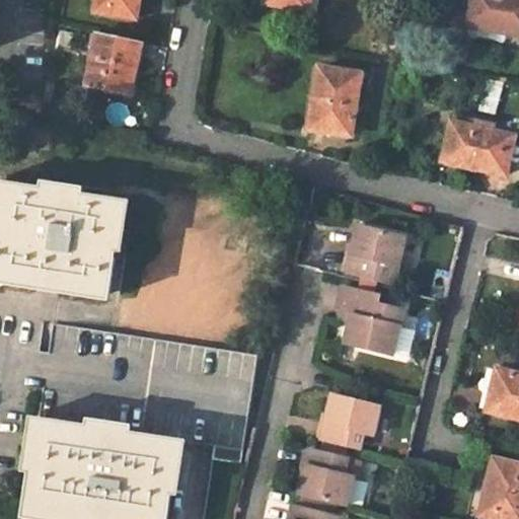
[(95,0),(94,7),(135,16),(138,0),(95,0)]
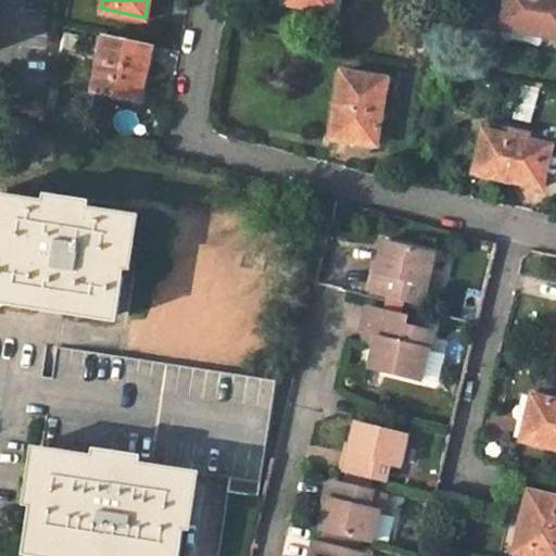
[(555,0),(504,0),(501,24),(555,33),(555,0)]
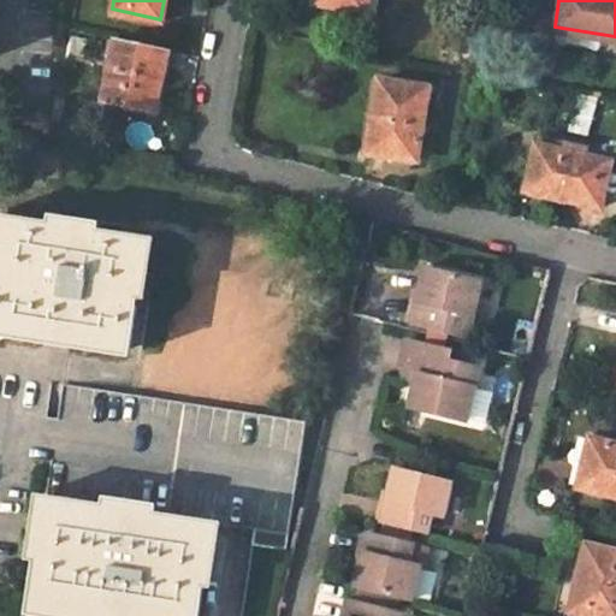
[(167,47),(118,35),(104,100),(152,113),(167,47)]
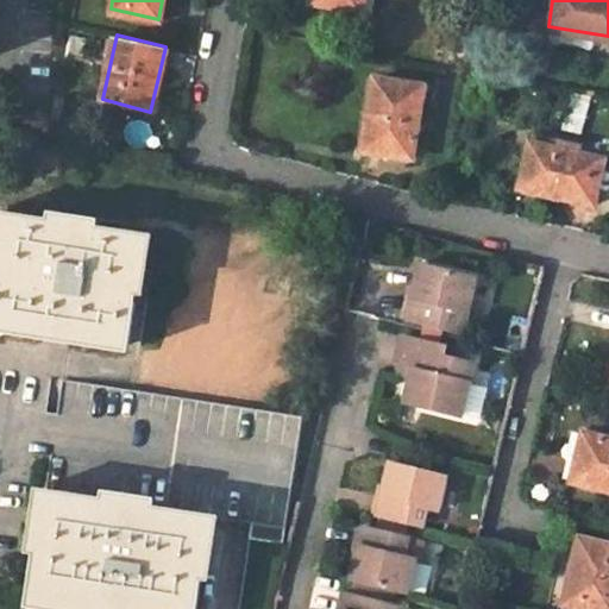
[(364,146),(413,156),(425,86),(375,77),(364,146)]
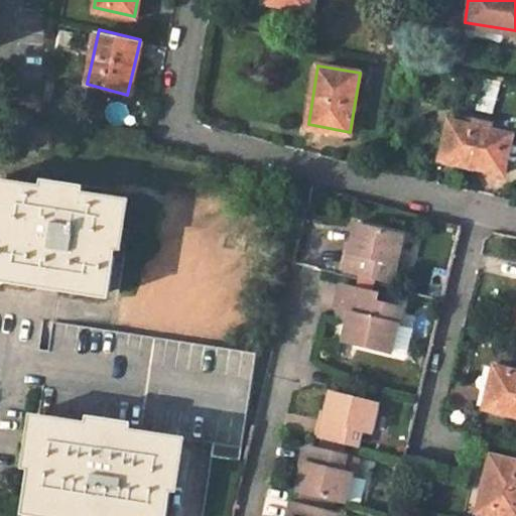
[(450,117),(441,155),(503,170),(512,132),(450,117)]
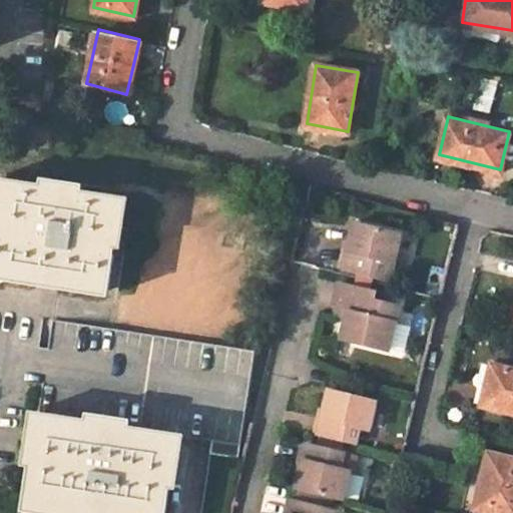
[(120,198),(0,178),(0,273),(6,274),(105,290),(120,198)]
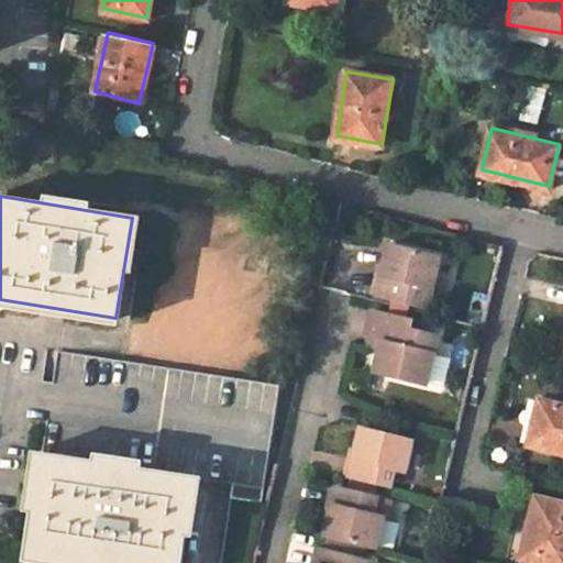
[(442,253),(388,240),(376,291),(430,305),(442,253)]
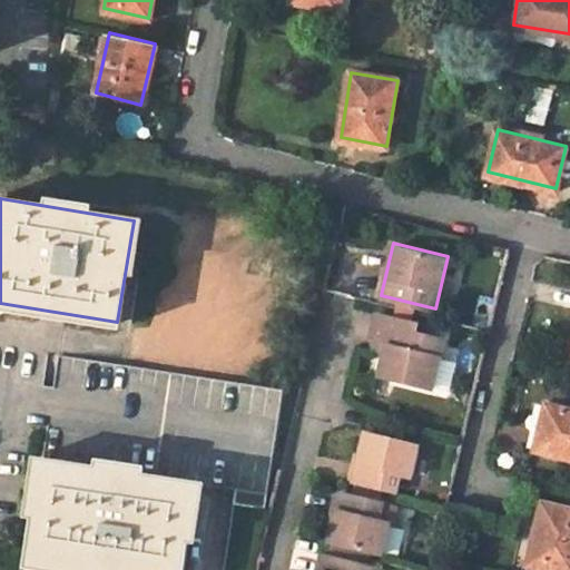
[(419,321),(377,312),(371,338),(385,342),(379,372),(434,385),(445,335),(436,333),(416,328),(419,321)]
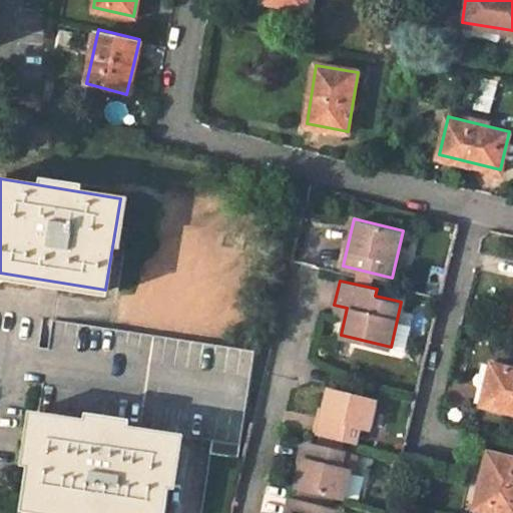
[(394,293),(377,289),(375,296),(393,300),(394,293)]
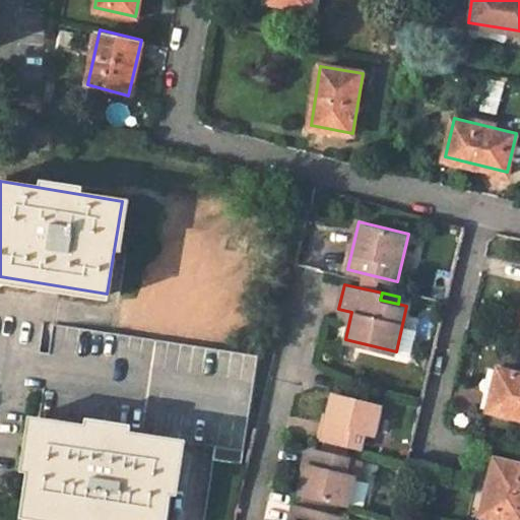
[(34,370),(45,371),(22,512),(78,519),(165,519),(177,440),(212,445),(211,460),(238,464),(256,355),(52,325),(48,354),(37,353),(34,370)]
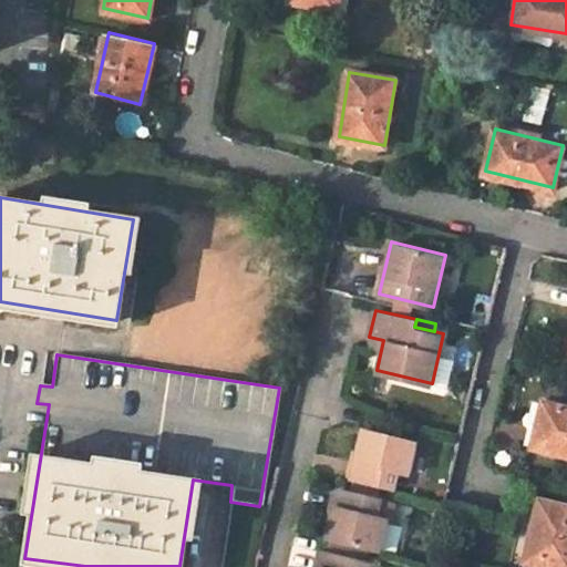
[(566,452),(566,404),(545,400),(534,444),(566,452)]
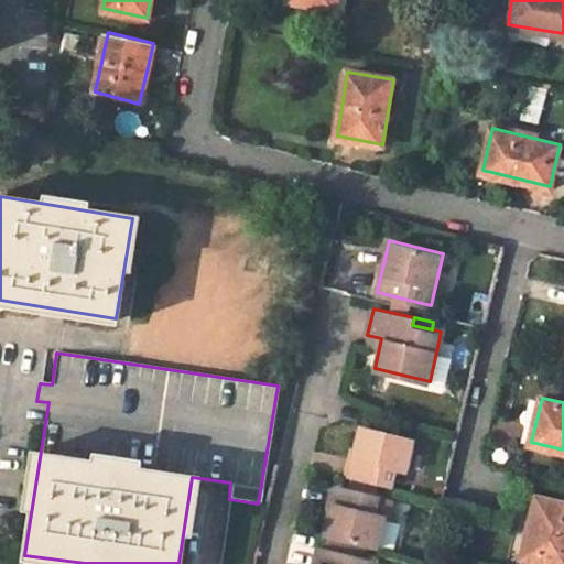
[(416,436),(365,423),(351,472),(393,483),(398,466),(409,468),(416,436)]
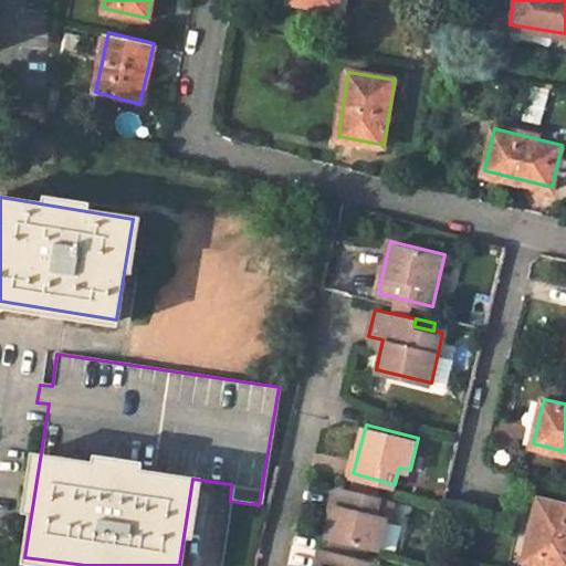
[(327,534),(380,547),(388,515),(377,513),(381,495),(339,485),(327,534)]
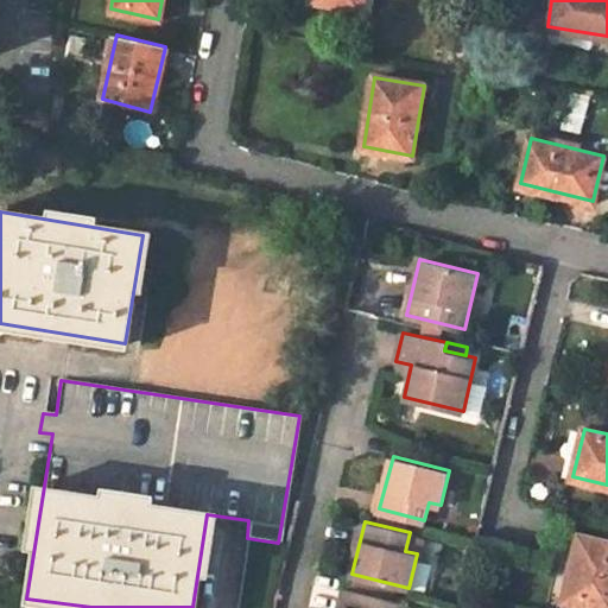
[(599,607),(607,607),(607,542),(580,534),(563,599),(599,607)]
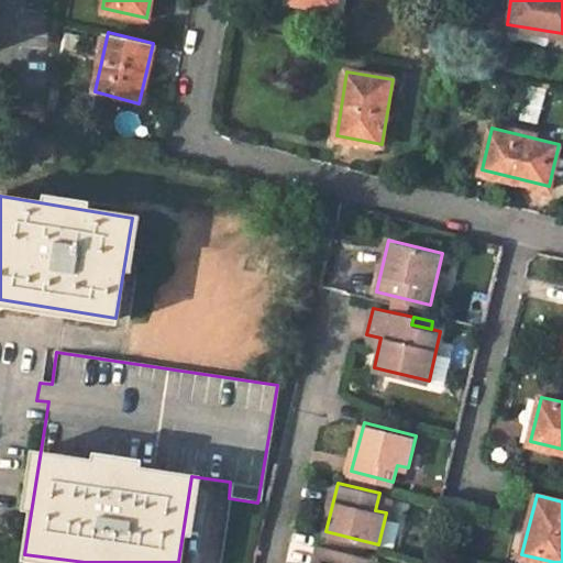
[(373,562),(375,558),(322,545),(318,562),(373,562)]
